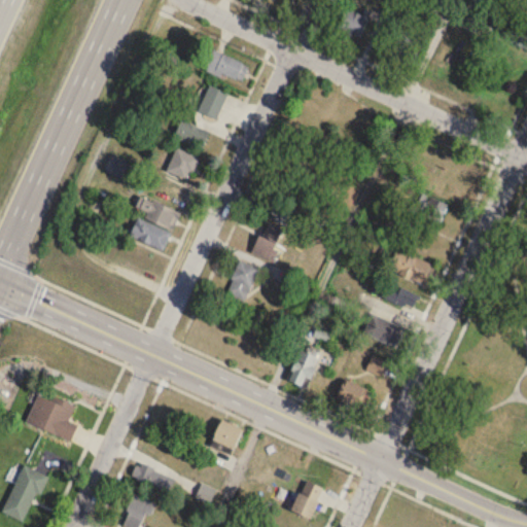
[(444,0),(425,0),(424,1),(440,9),(444,0)]
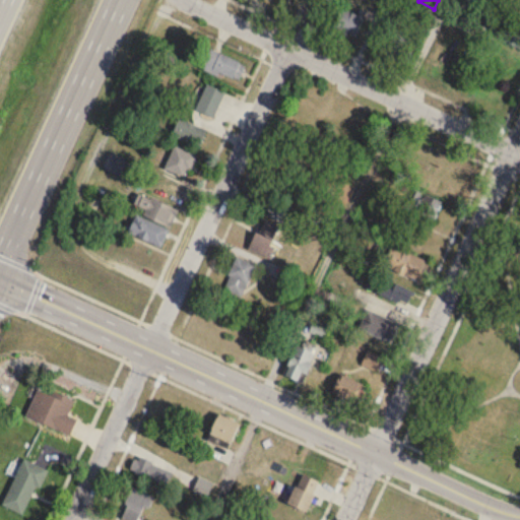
[(366,14),(339,5),(331,30),(356,40),(366,14)]
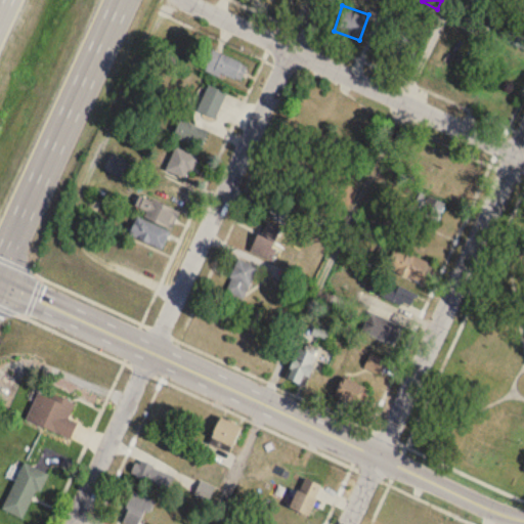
[(404,63),(415,41),(396,33),(386,55),(404,63)]
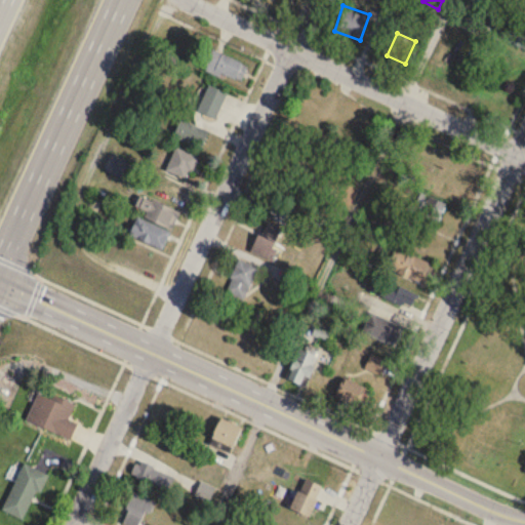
[(205,69),(240,84),(248,66),(212,50),(205,69)]
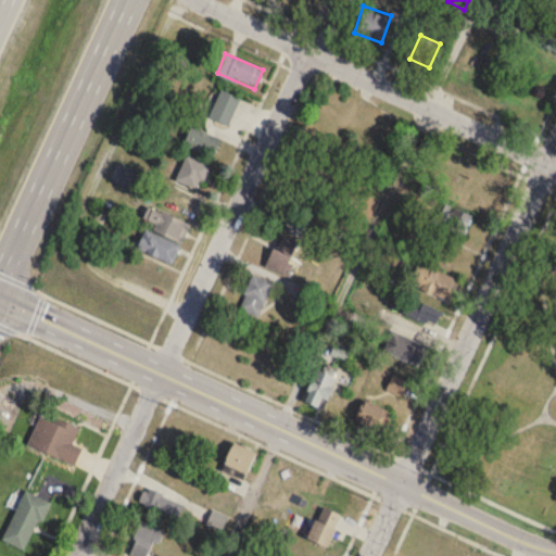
[(240,99),(220,90),(209,118),(228,127),(240,99)]
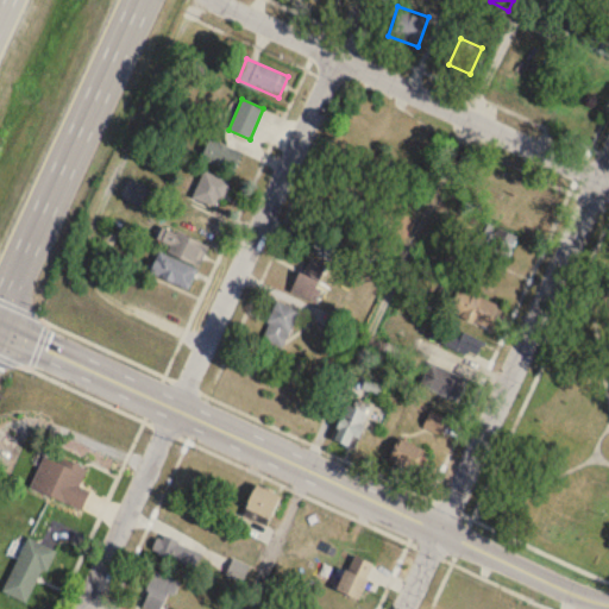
[(242,154),(209,139),(201,158),(233,173),(242,154)]
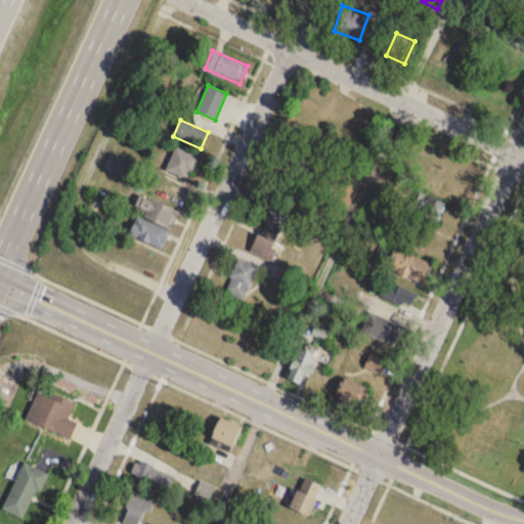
[(166,170),(187,180),(198,158),(176,147),(166,170)]
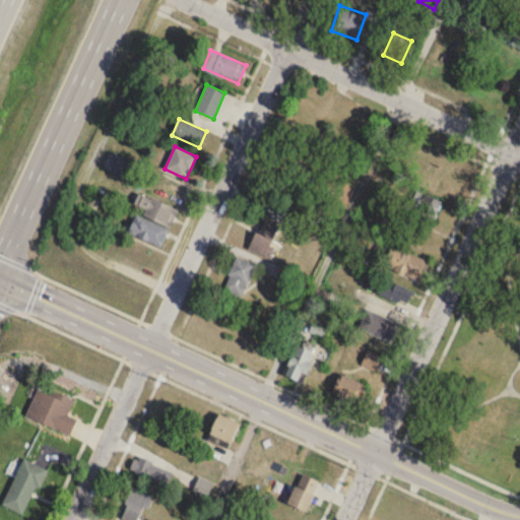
[(406,211),(434,222),(442,201),(414,191),(406,211)]
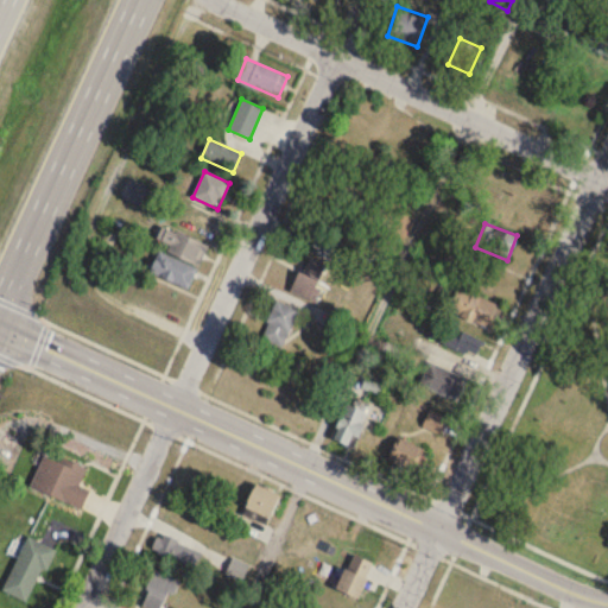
[(189,291),(207,245),(162,227),(154,246),(158,247),(147,274),(189,291)]
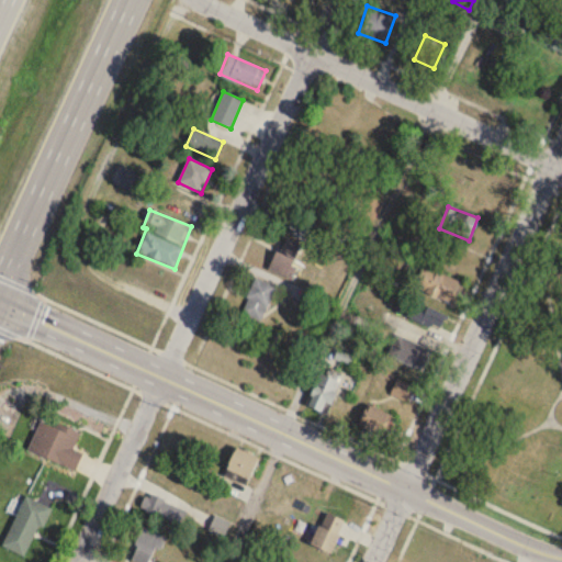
[(288,278),(303,246),(283,237),(269,270),(288,278)]
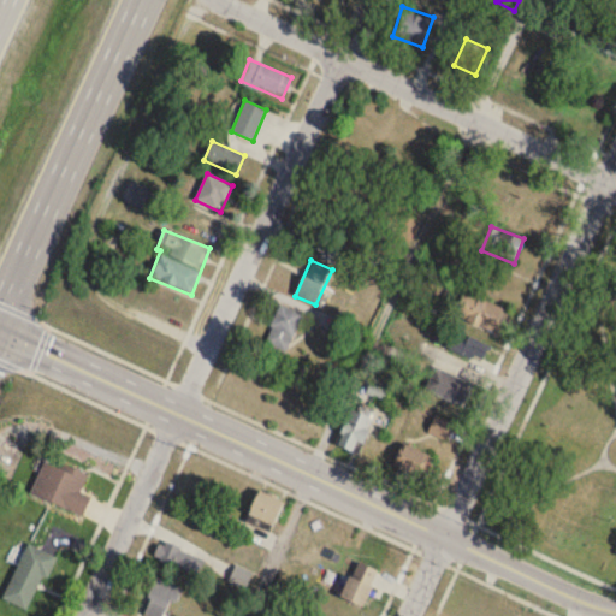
[(497,335),(508,312),(465,291),(454,315),(497,335)]
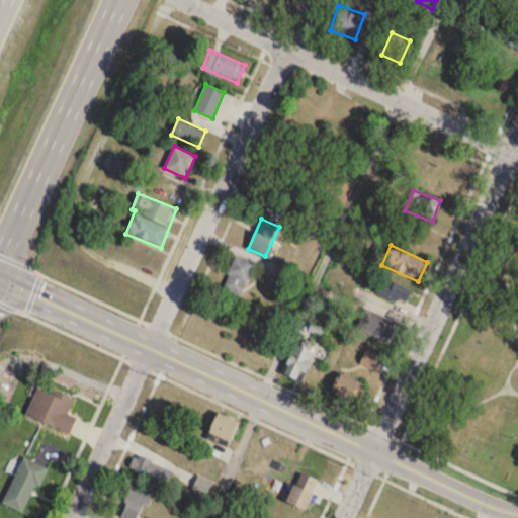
[(222,287),(240,296),(254,264),(236,256),(222,287)]
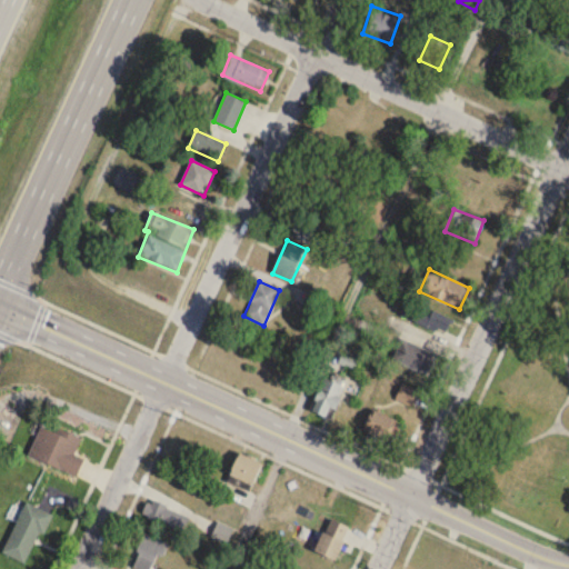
[(445,336),(451,319),(420,305),(412,321),(445,336)]
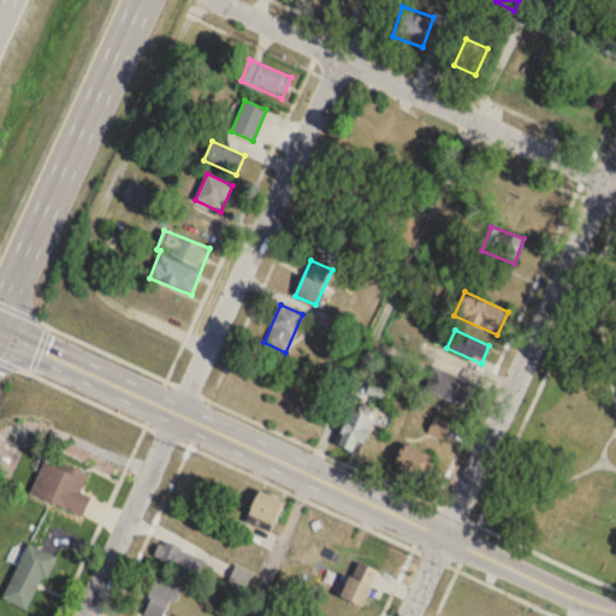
[(473,385),(433,368),(424,390),(463,407),(473,385)]
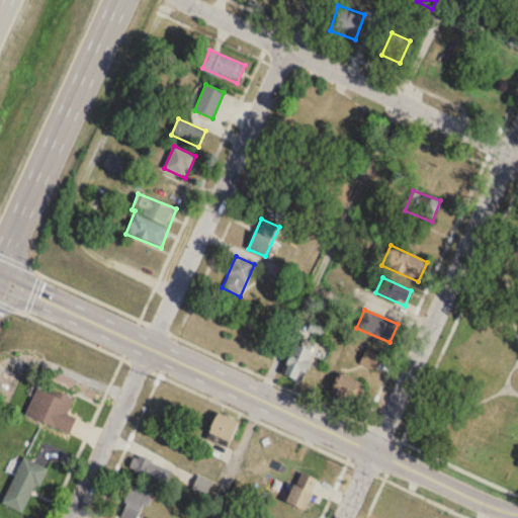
[(313,352),(294,344),(281,374),(299,382),(313,352)]
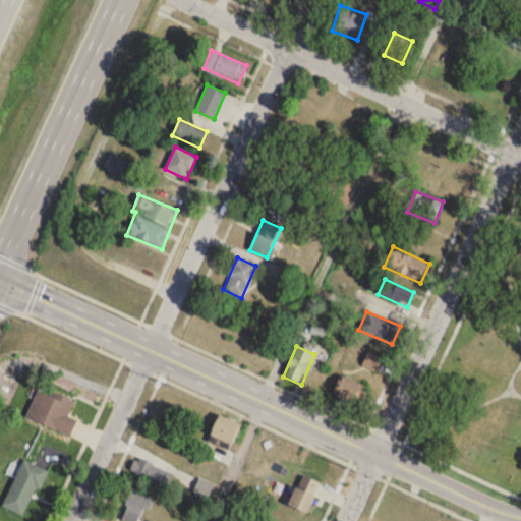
[(383,358),(368,351),(361,366),(375,373),(383,358)]
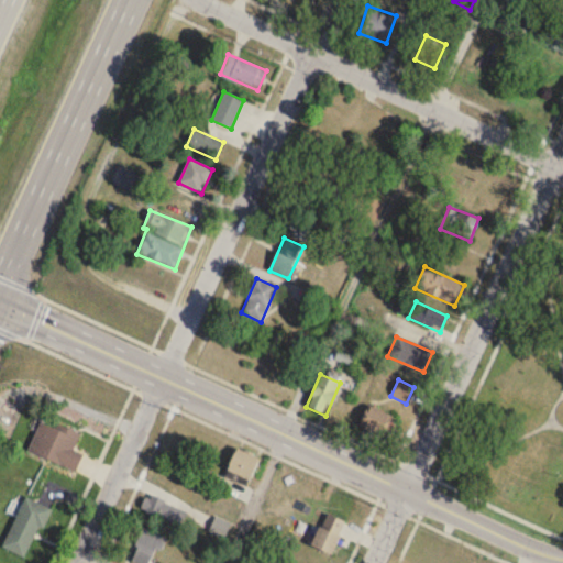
[(387,433),(387,411),(364,411),(364,433),(387,433)]
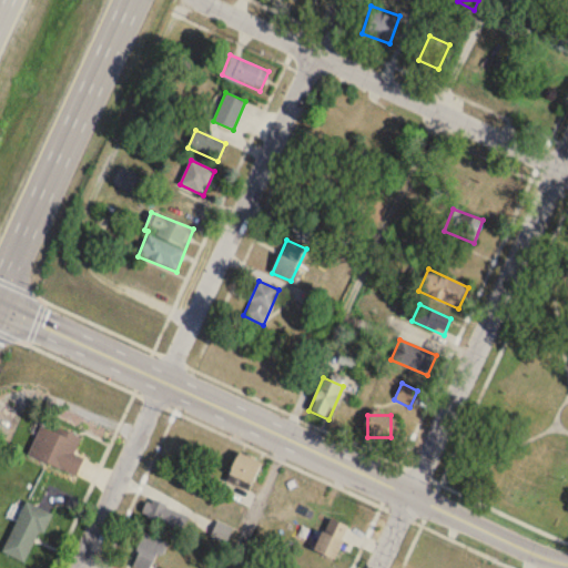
[(28,457),(77,475),(83,455),(75,453),(80,439),(40,425),(28,457)]
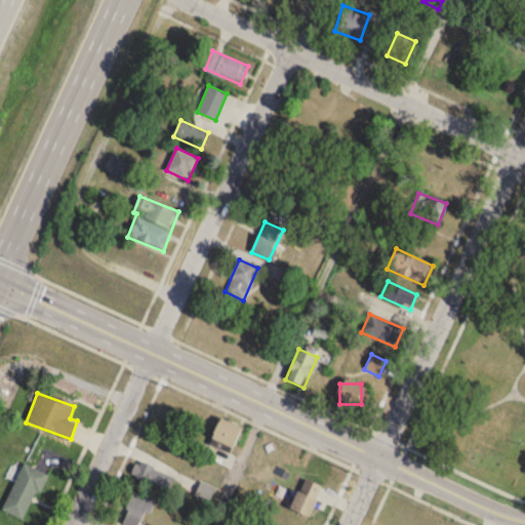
[(241,428),(219,418),(210,440),(233,449),(241,428)]
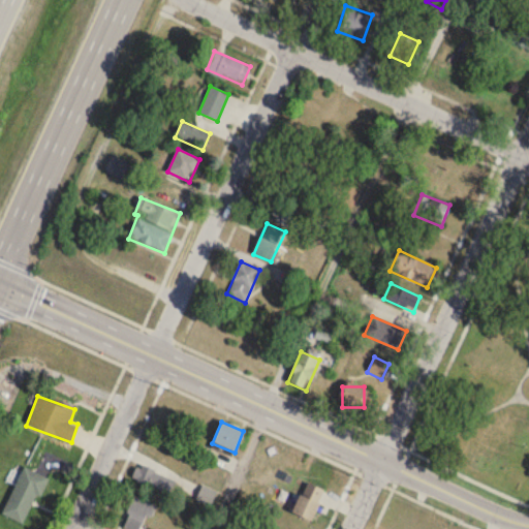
[(168,493),(175,479),(137,465),(132,479),(168,493)]
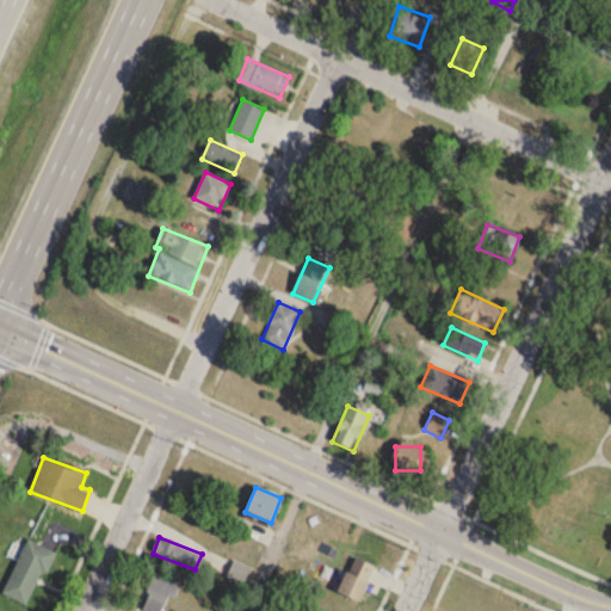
[(28,605),(53,551),(28,539),(2,593),(28,605)]
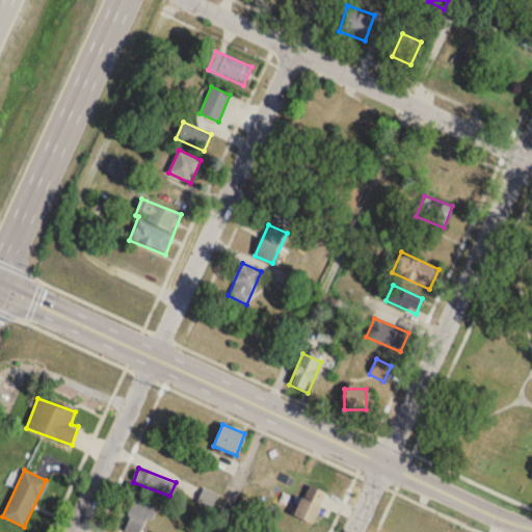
[(293,517),(313,526),(326,493),(306,484),(293,517)]
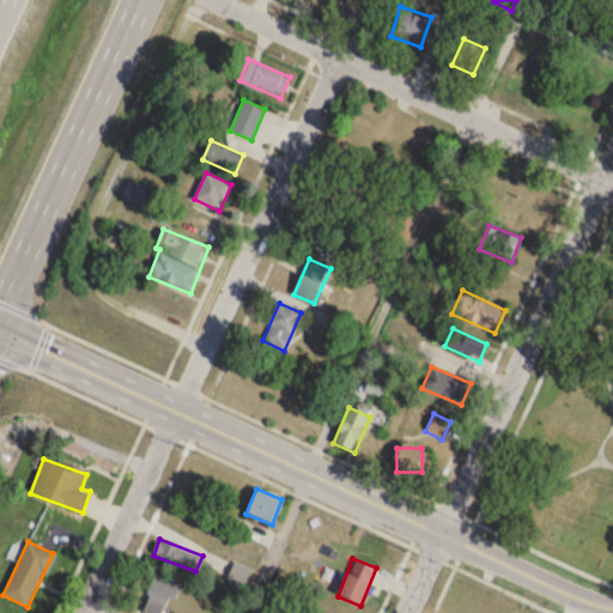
[(168,612),(168,604),(178,604),(178,580),(147,580),(147,612),(168,612)]
